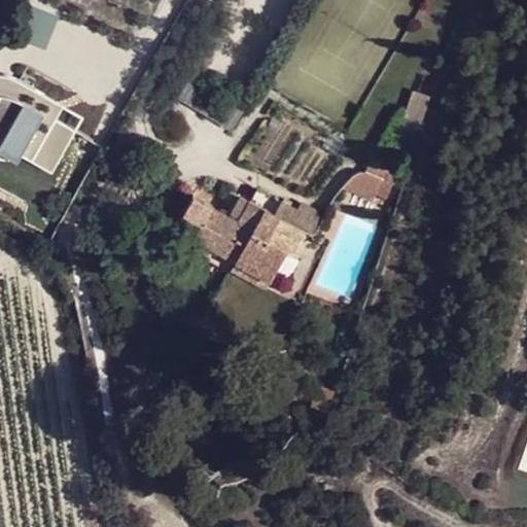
[(0,140),(4,142),(10,131),(59,157),(75,129),(38,107),(28,101),(35,88),(21,80),(10,100),(0,94),(0,140)]
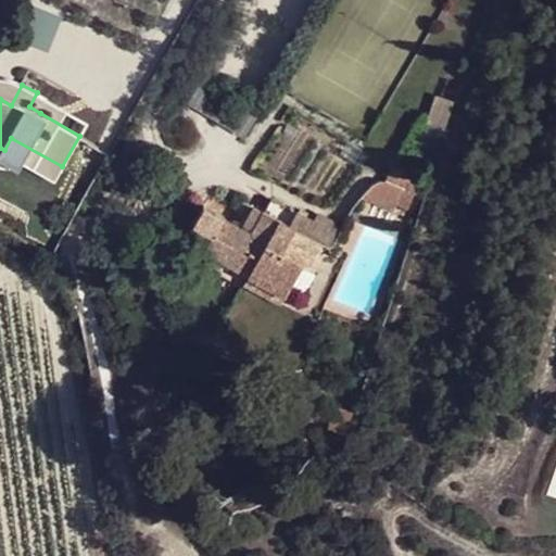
[(48,99),(37,92),(29,106),(40,113),(48,99)]
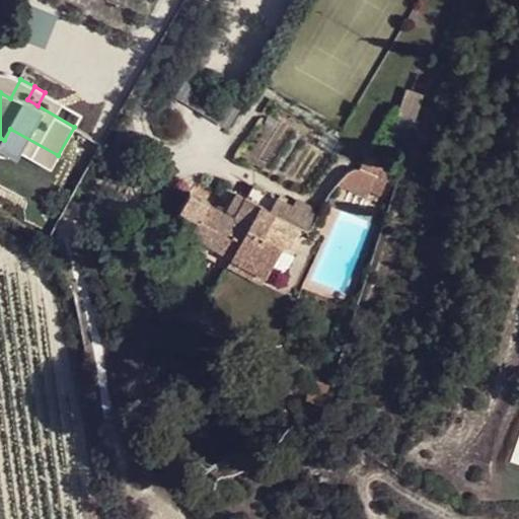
[(371,186),(376,175),(363,168),(354,168),(348,174),(340,182),(368,198),(373,187),(371,186)]
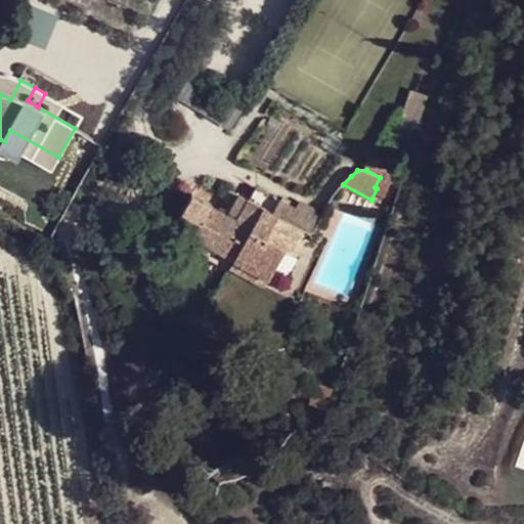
[(382,178),(380,177),(375,187),(377,188),(387,193),(391,181),(382,178)]
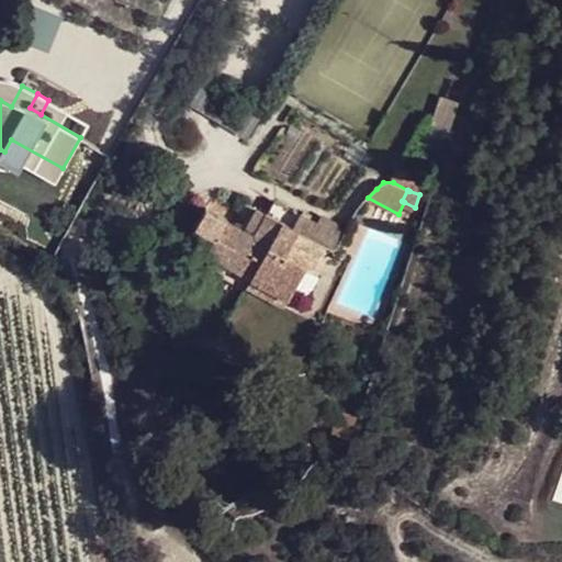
[(257,206),(245,228),(255,235),(268,213),(257,206)]
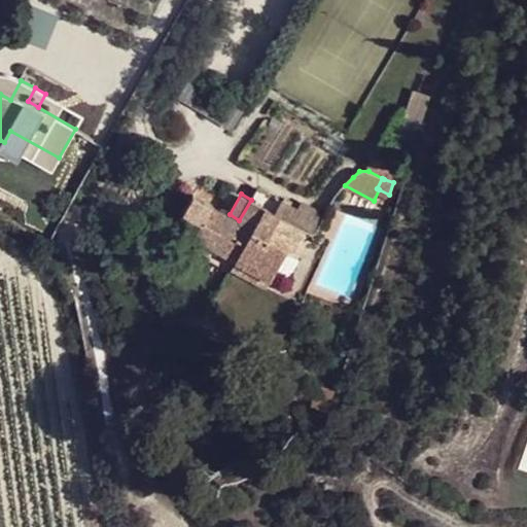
[(299,225),(307,231),(314,234),(325,213),(313,207),(301,202),(296,209),(282,201),(276,212),(251,200),(239,220),(230,214),(212,205),(195,236),(236,258),(239,252),(274,272),(288,250),(285,248),(299,225)]
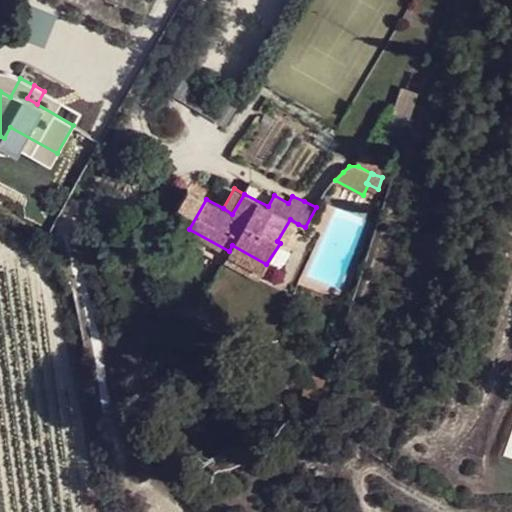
[(286,246),(298,224),(290,219),(277,241),(280,243),(286,246)]
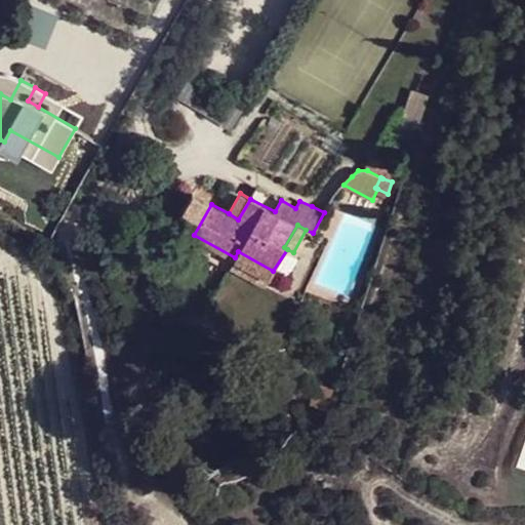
[(270,277),(273,271),(238,251),(235,257),(270,277)]
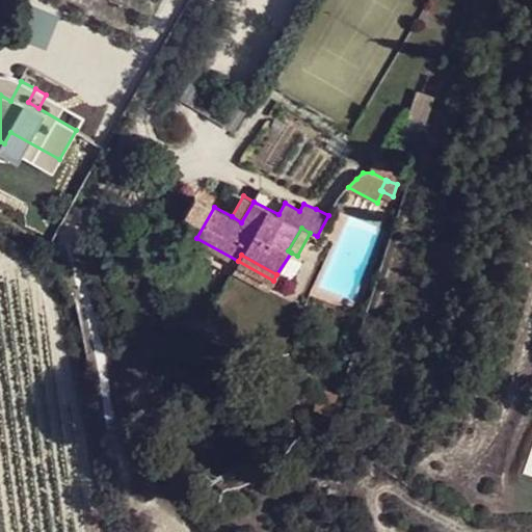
[(273,281),(238,261),(233,270),(268,290),(273,281)]
